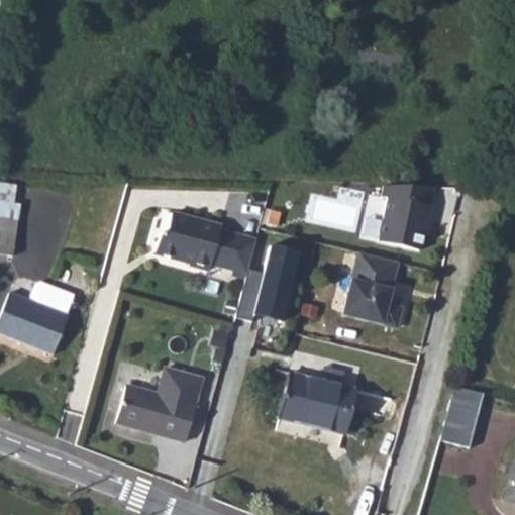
[(433,186),(383,184),(381,193),(386,194),(375,238),(415,248),(423,219),(427,220),(431,205),(428,205),(433,186)]
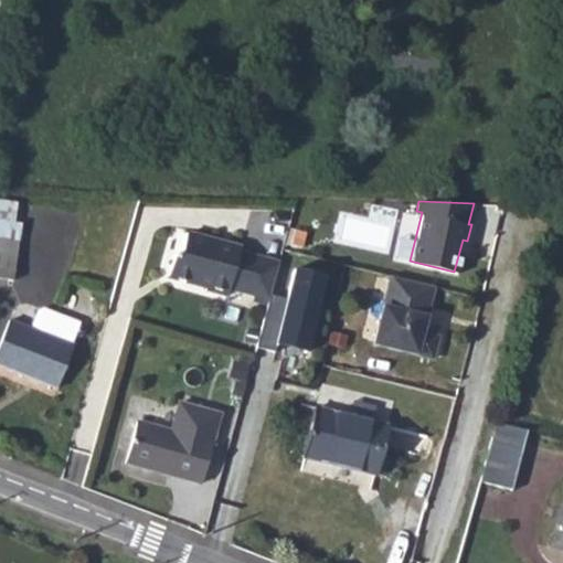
[(303,231),(291,229),(287,243),(298,246),(303,231)]
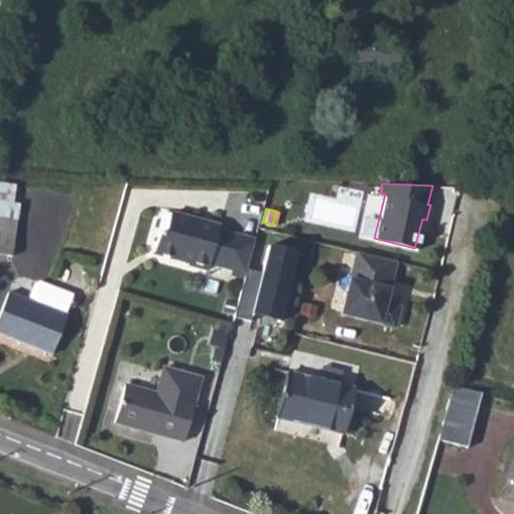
[(250,249),(254,236),(217,228),(217,224),(169,211),(164,231),(157,231),(152,248),(157,255),(170,257),(171,252),(188,256),(186,261),(186,264),(207,268),(208,262),(245,270),(250,249)]
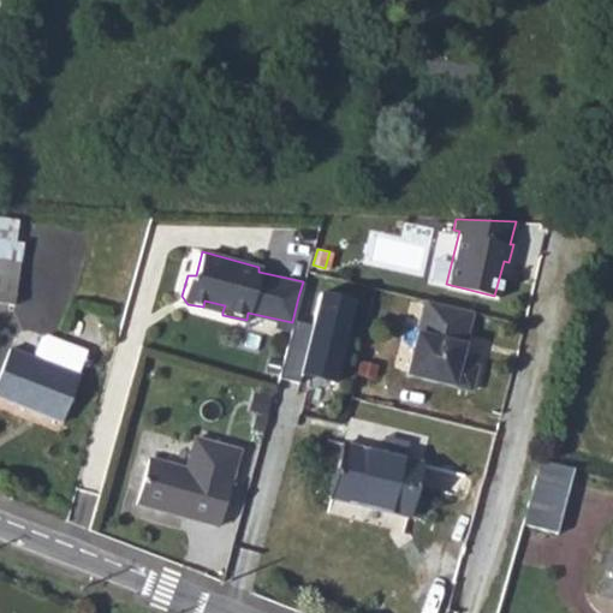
[(24,263),(0,260),(0,308),(19,310),(24,263)]
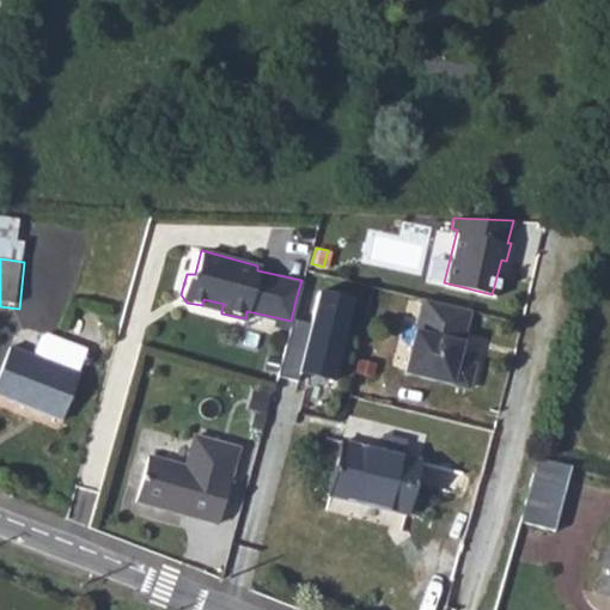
[(319,304),(297,296),(291,321),(278,367),(299,374),(319,304)]
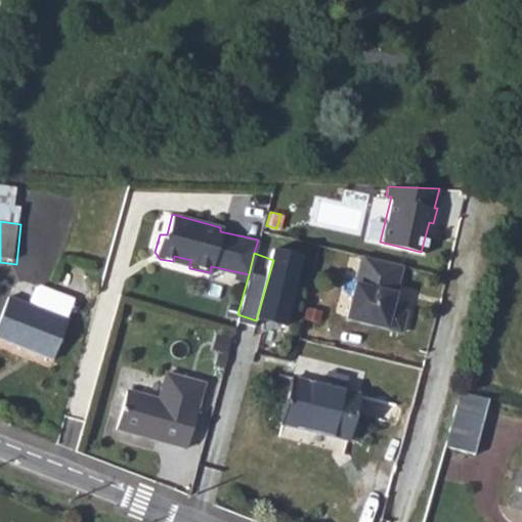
[(174,256),(173,261),(189,265),(191,260),(174,256)]
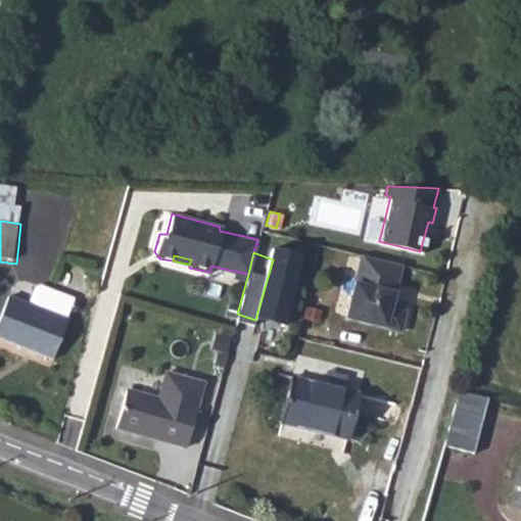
[(401,267),(362,255),(345,319),(399,333),(405,313),(390,309),(401,267)]
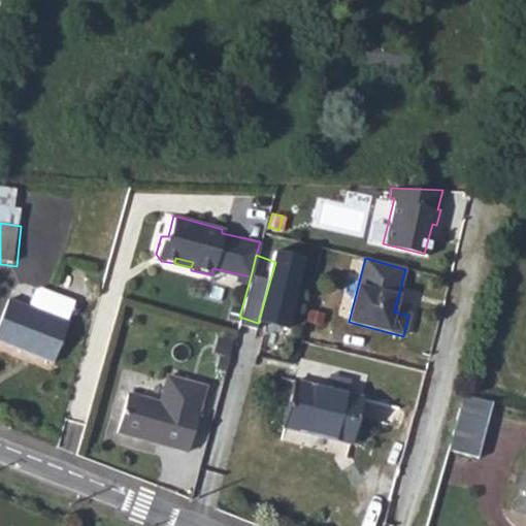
[(30,288),(8,285),(2,327),(69,336),(75,293),(73,292),(74,284),(80,284),(81,275),(75,274),(75,272),(33,266),(30,288)]
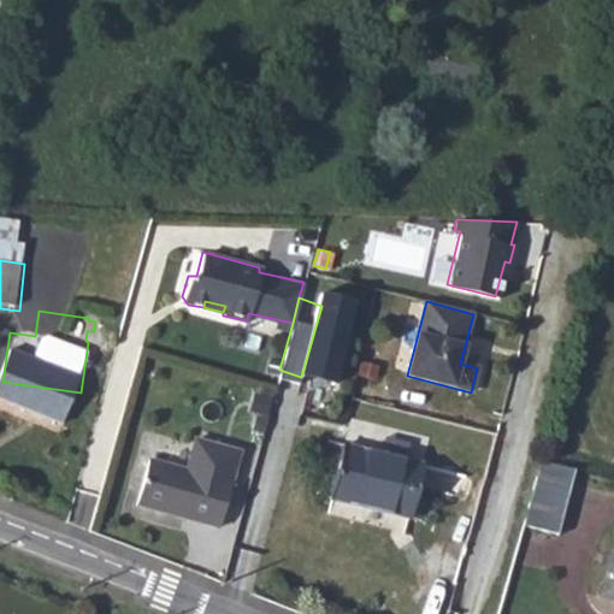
[(240,448),(195,437),(188,467),(151,460),(141,505),(222,524),(240,448)]
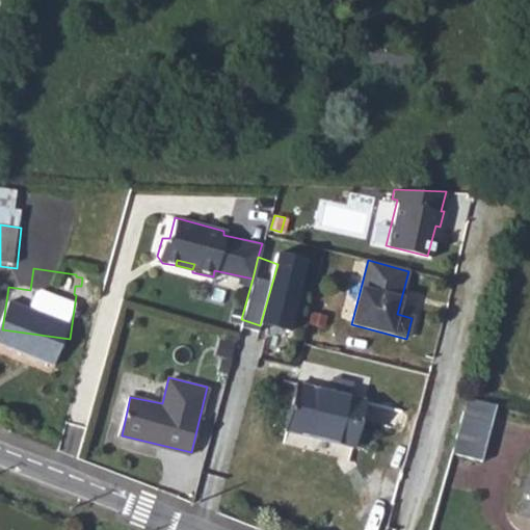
[(379,404),(308,387),(296,434),(368,452),(379,404)]
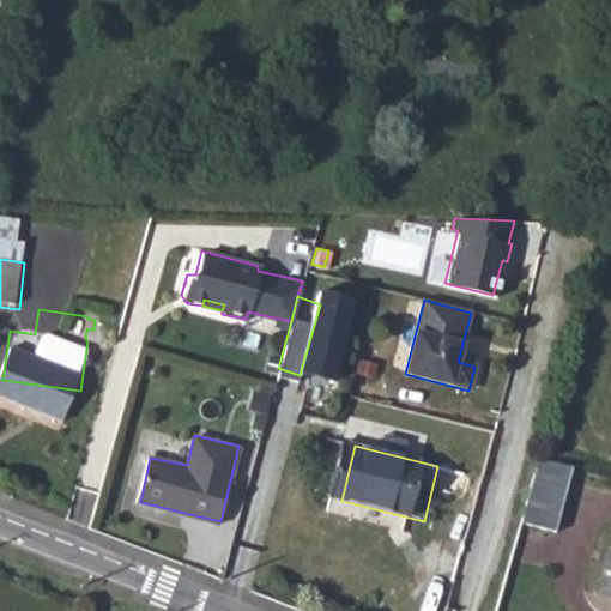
[(539,458),(522,525),(560,533),(575,467),(539,458)]
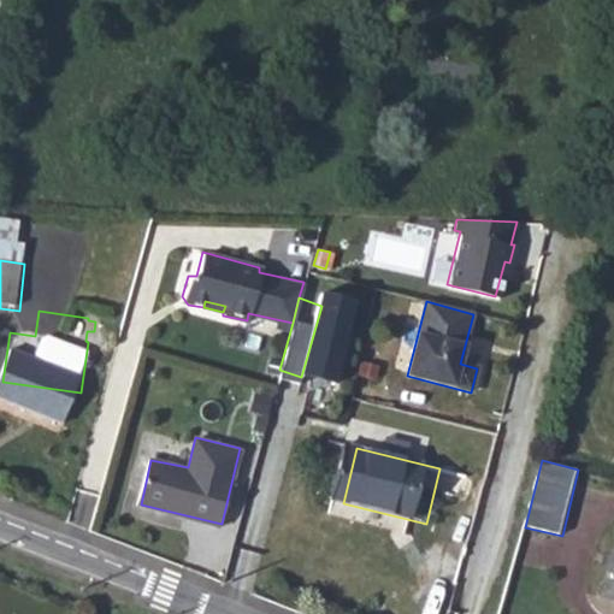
[(613,553),(601,595),(613,598),(613,553)]
